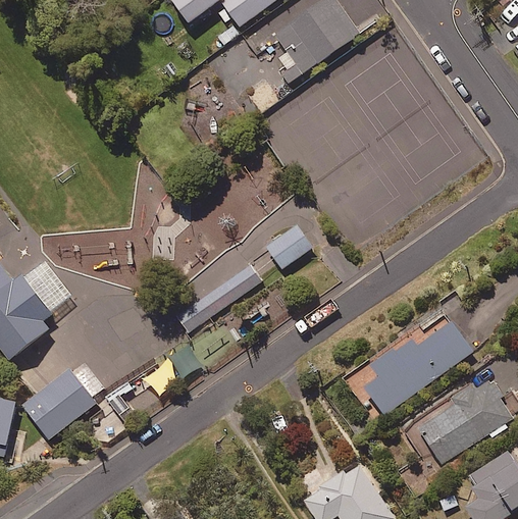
[(169,0),(184,19),(212,0),(169,0)]
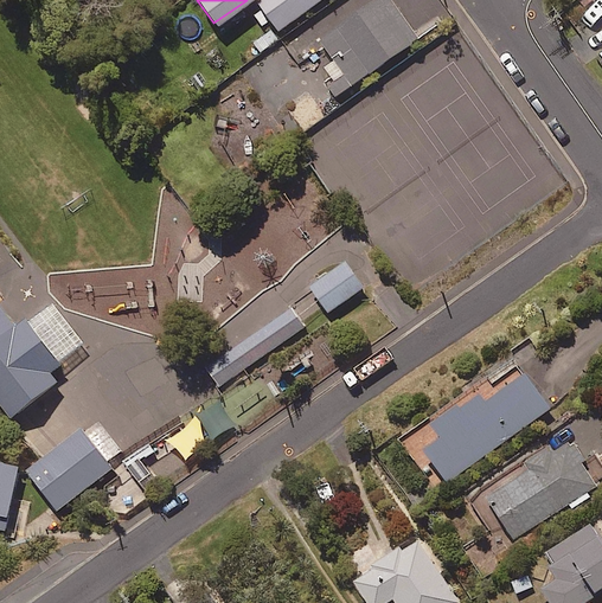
[(256,0),(279,32),(322,0),(256,0)]
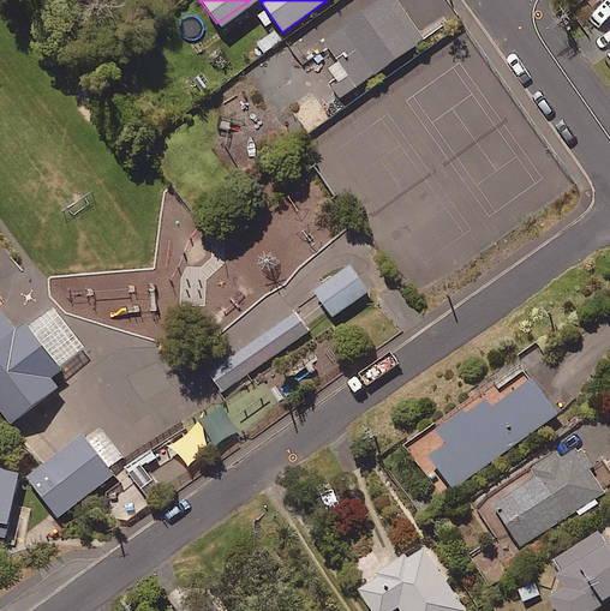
[(376,0),(322,39),(339,61),(329,69),(339,82),(330,87),(339,99),(424,39),(396,0),(376,0)]
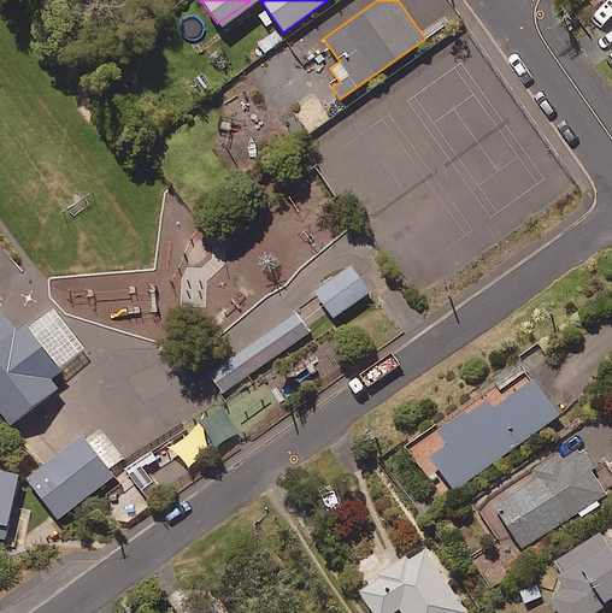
[(312,289),(330,316),(370,289),(352,263),(312,289)]
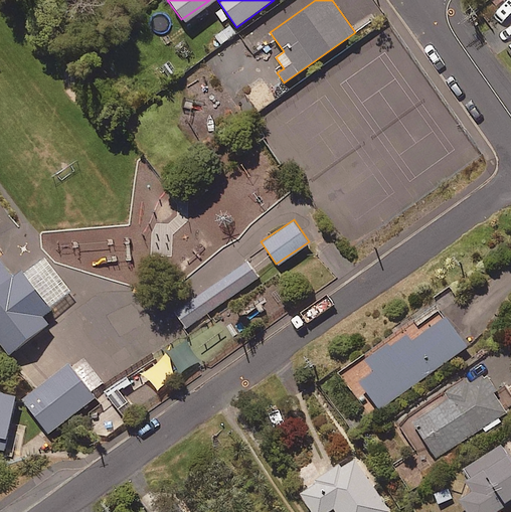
[(0,350),(6,358),(50,324),(19,281),(0,256),(0,350)]
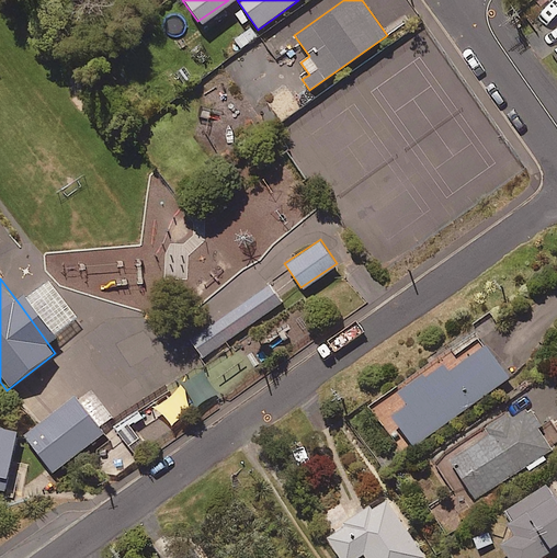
[(189,337),(202,356),(280,305),(266,285),(189,337)]
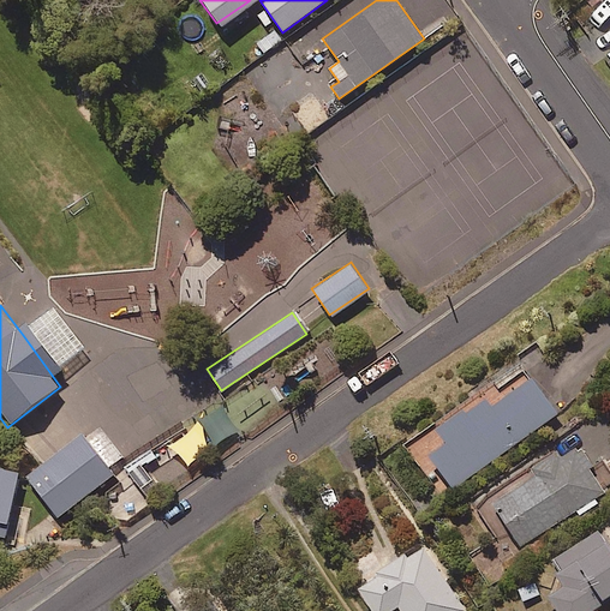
[(551,415),(527,382),(486,409),(480,400),(434,432),(443,447),(426,459),(447,487),(551,415)]
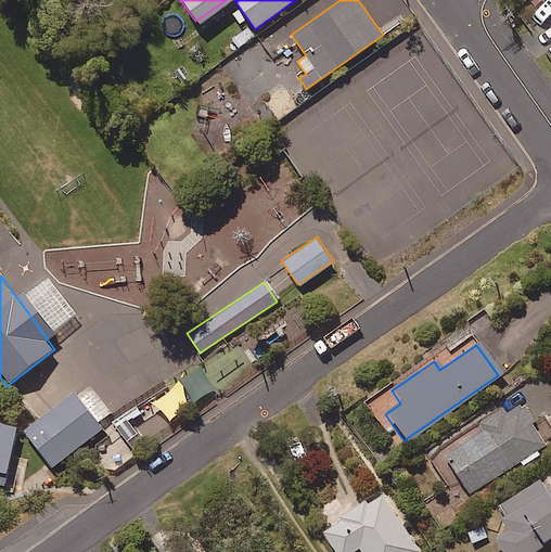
[(24,435),(51,470),(103,431),(76,395),(24,435)]
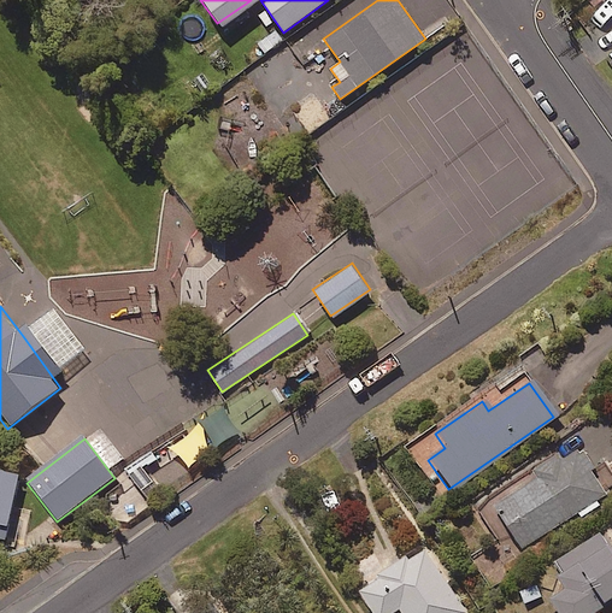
[(513,549),(572,513),(575,518),(598,505),(594,500),(611,488),(611,481),(600,461),(587,470),(574,447),(475,508),(493,537),(502,531),(513,549)]
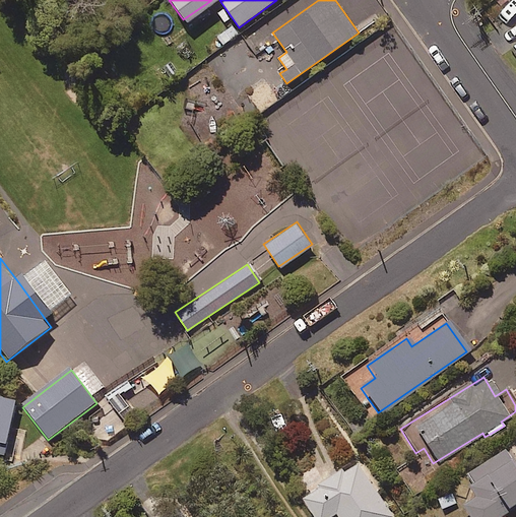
[(17,400),(0,396),(0,454),(5,456),(17,400)]
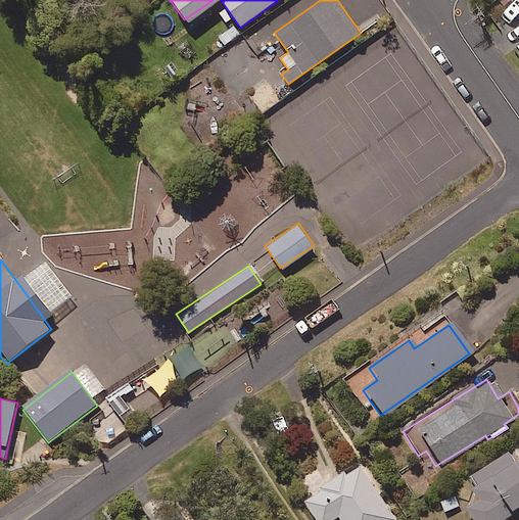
[(463,492),(470,503),(461,509),(468,519),(499,519),(518,507),(518,476),(504,453),(467,477),(473,486),(463,492)]
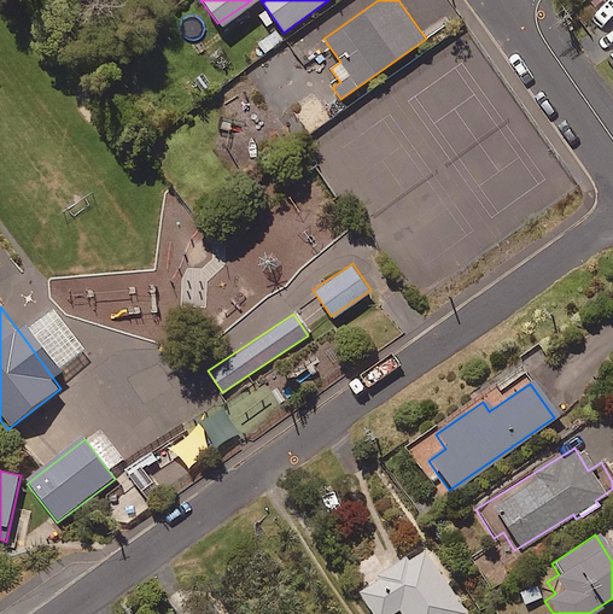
[(463,613),(419,548),(354,592),(367,613),(392,613),(396,612),(397,613),(463,613)]
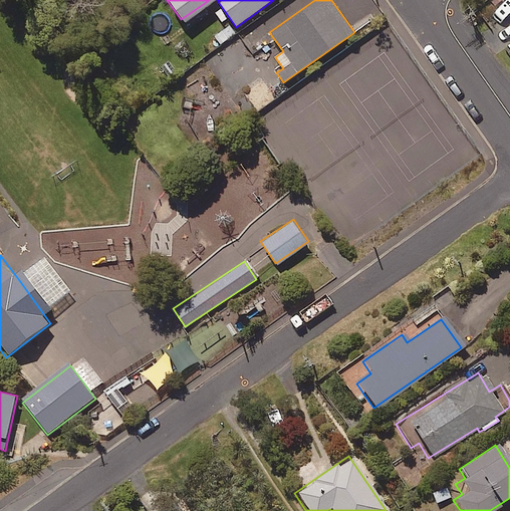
[(425,491),(434,505),(449,496),(440,482),(425,491)]
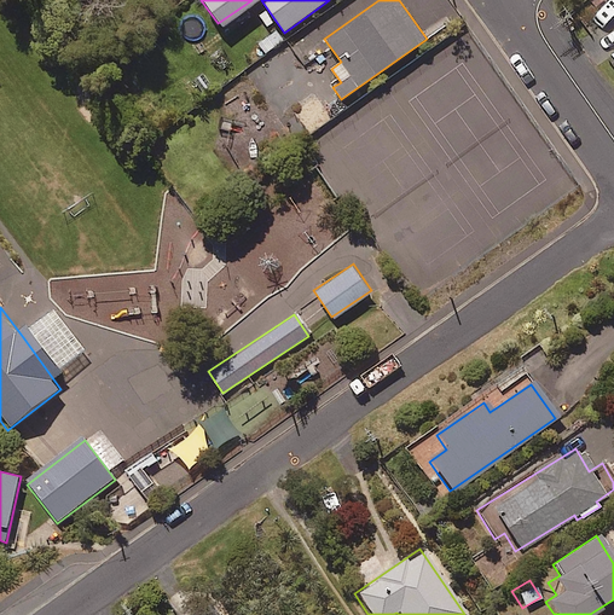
[(219,614),(209,602),(192,614),(219,614)]
